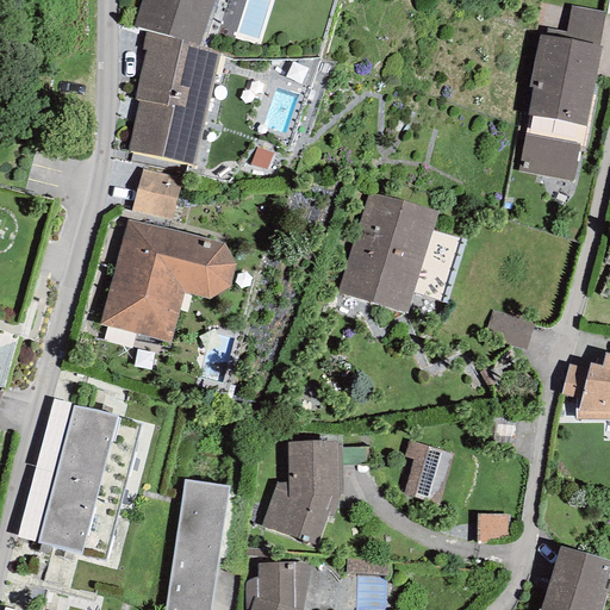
[(199,47),(215,0),(141,0),(134,26),(145,30),(199,47)]
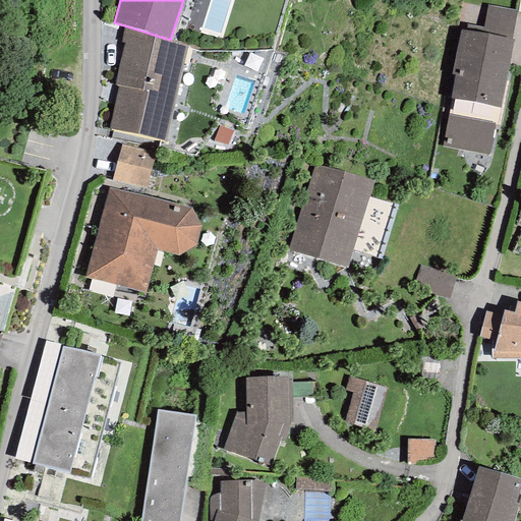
[(511,40),(517,11),(487,5),(483,29),(467,25),(465,31),(511,40)]
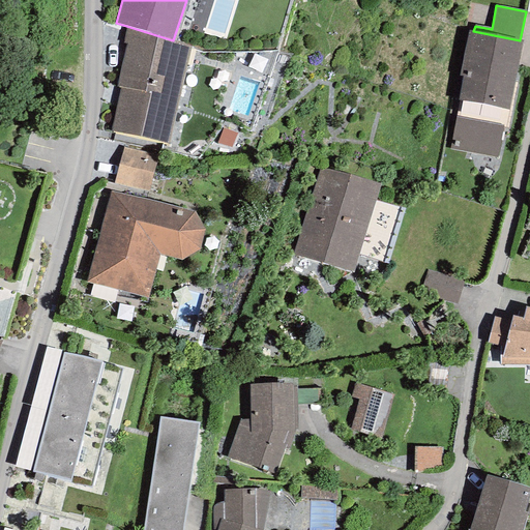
[(169,143),(192,47),(173,40),(126,26),(123,43),(127,43),(117,87),(120,87),(112,130),(169,143)]
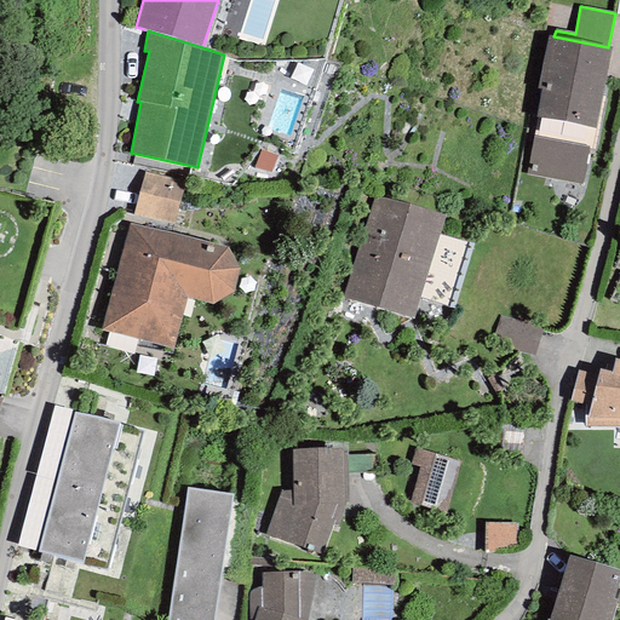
[(538,118),(528,174),(583,184),(589,149),(592,150),(610,47),(608,47),(554,36),(549,35),(537,89),(540,90),(535,118),(538,118)]
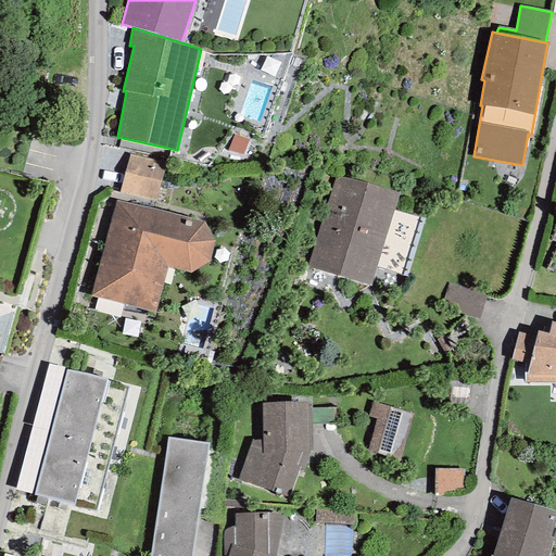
[(129,153),(119,193),(156,202),(166,162),(129,153)]
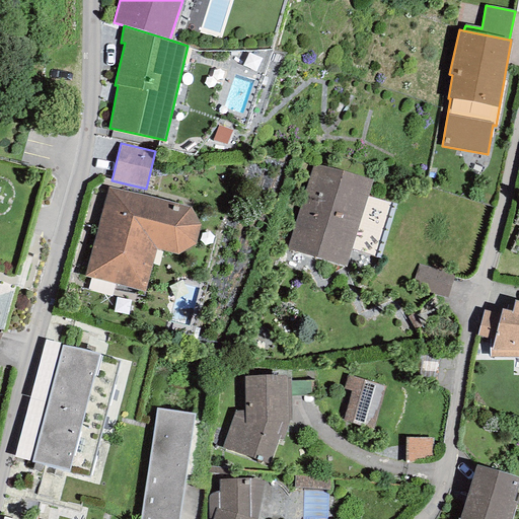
[(287,249),(346,268),(351,249),(379,258),(396,206),(367,197),(372,180),(313,164),(287,249)]
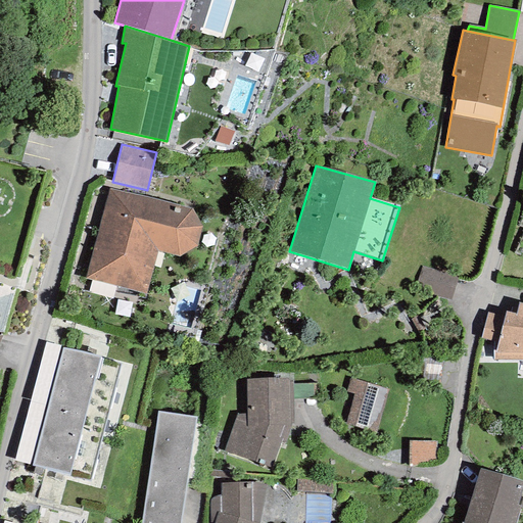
[(109,189),(85,279),(145,294),(156,251),(179,256),(196,246),(201,227),(192,209),(109,189)]
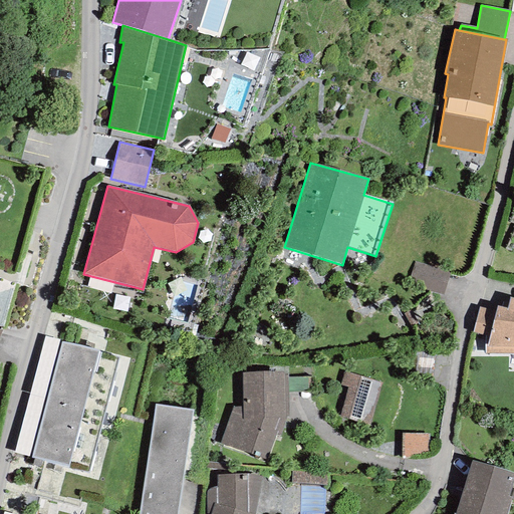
[(450,272),(415,262),(408,284),(443,294),(450,272)]
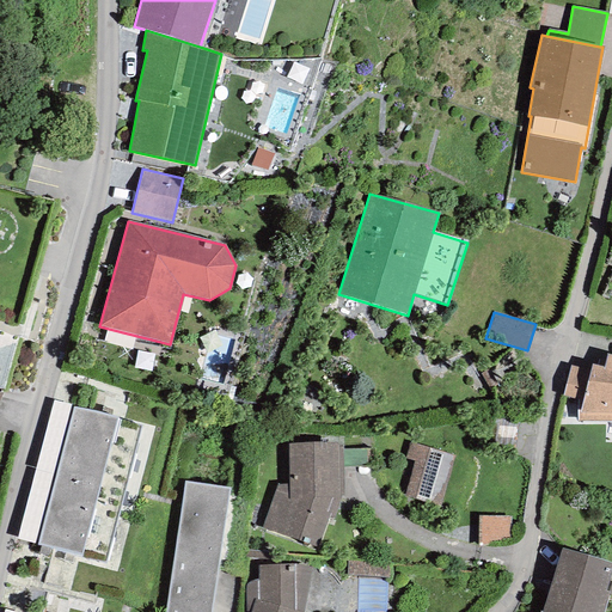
[(577,399),(577,422),(611,421),(611,355),(607,354),(604,368),(592,365),(591,371),(570,366),(563,396),(577,399)]
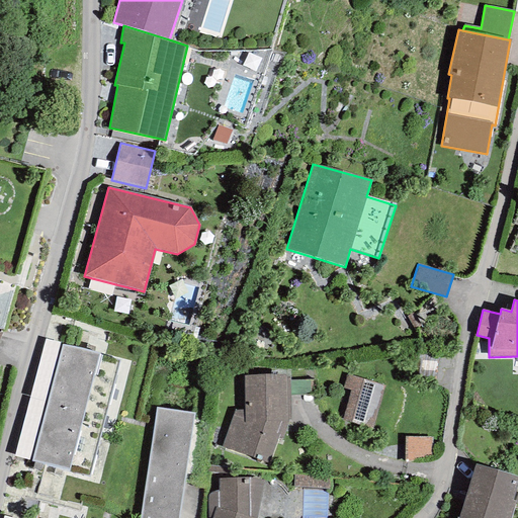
[(45,340),(13,456),(30,460),(42,405),(51,374),(59,343),(45,340)]
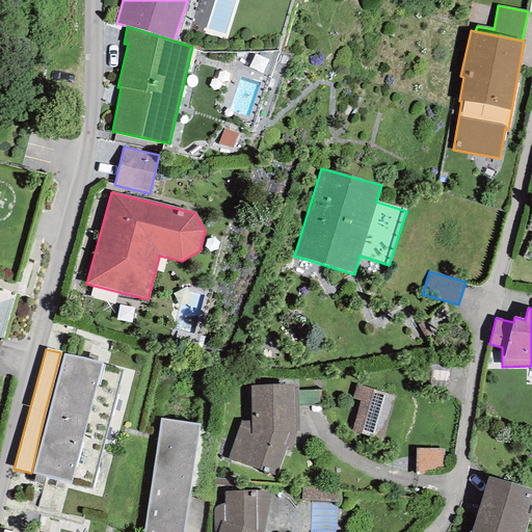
[(60,352),(52,384),(112,399),(120,366),(60,352)]
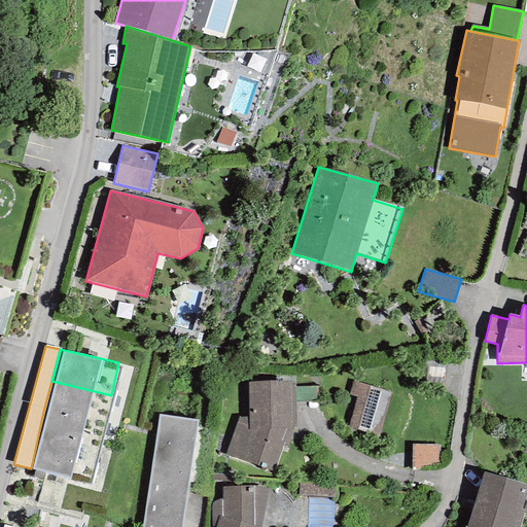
[(103,427),(111,395),(51,381),(43,412),(103,427)]
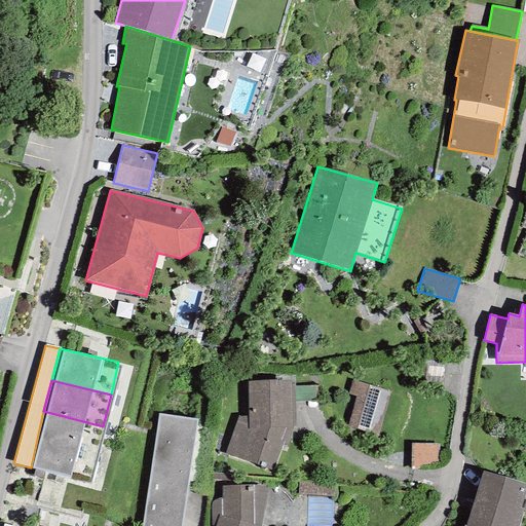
[(375,435),(388,391),(360,382),(352,380),(348,395),(357,397),(347,426),(375,435)]
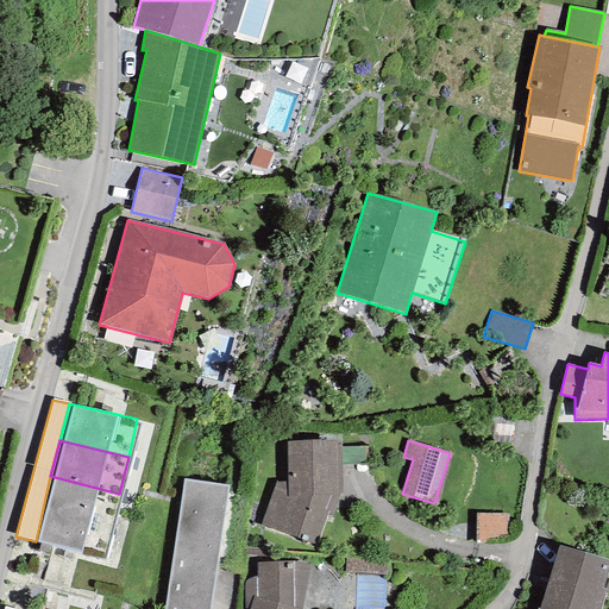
[(276,482),(261,526),(316,545),(327,516),(332,516),(338,494),(341,494),(340,444),(337,445),(336,441),(287,443),(287,482),(276,482)]
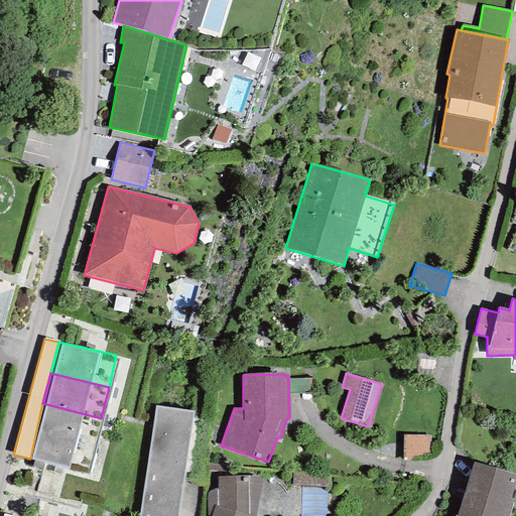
[(86,472),(101,418),(42,403),(30,459),(86,472)]
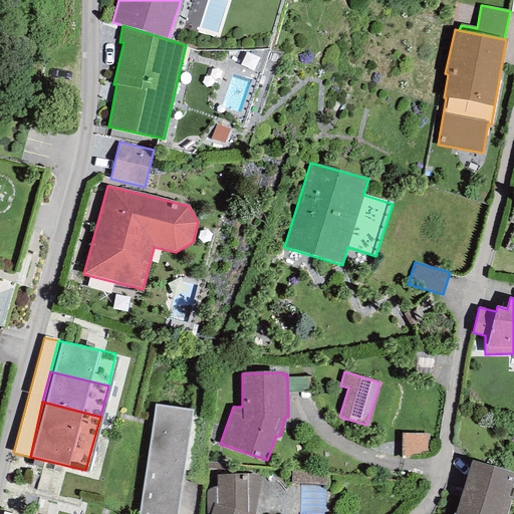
[(176,513),(193,411),(155,405),(138,513),(176,513)]
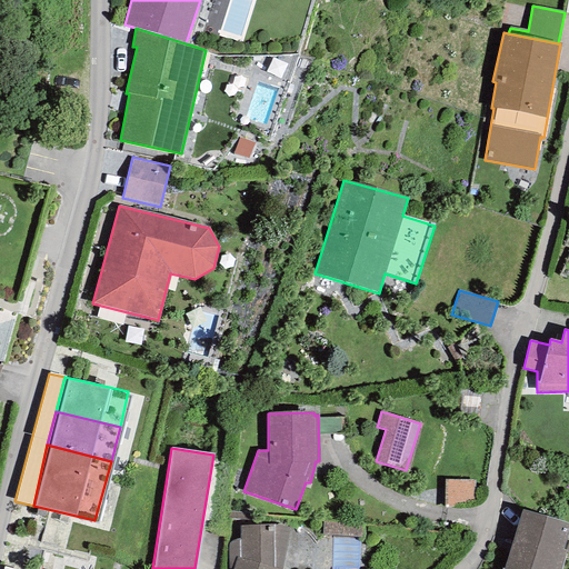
[(475,507),(476,481),(446,480),(446,507),(475,507)]
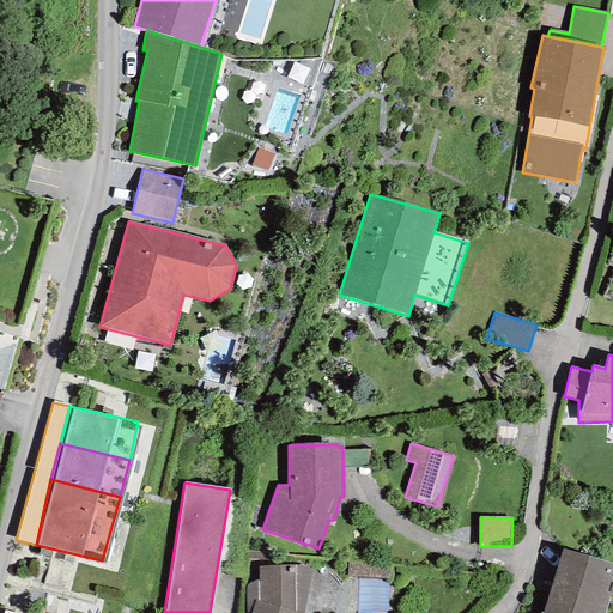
[(612,570),(612,565),(562,550),(548,593),(606,610),(611,594),(606,593),(612,570)]
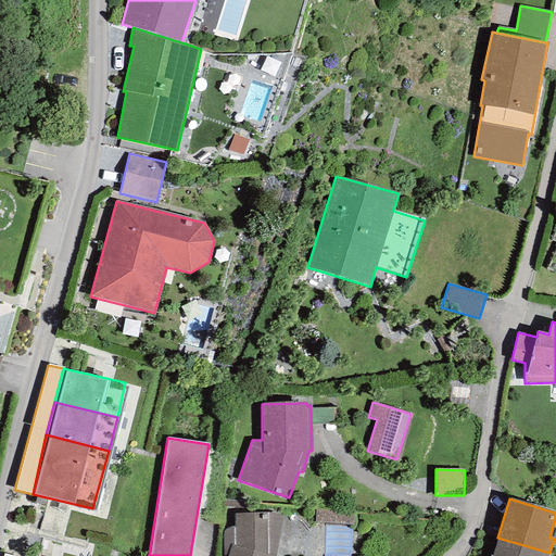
[(245,508),(247,502),(224,500),(224,507),(245,508)]
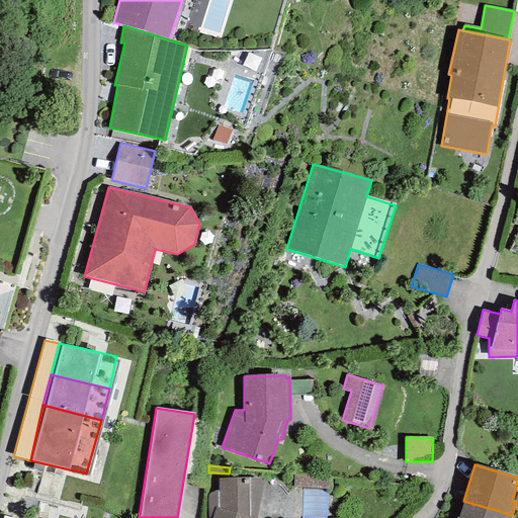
[(329,489),(329,477),(294,475),(293,487),(329,489)]
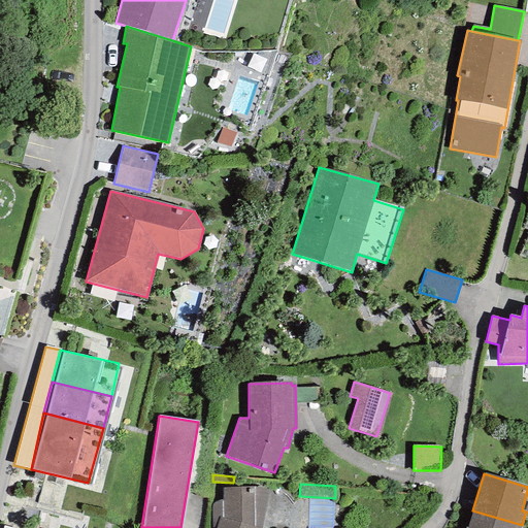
[(212,527),(261,527),(269,490),(255,487),(223,489),(223,499),(220,500),(217,502),(212,503),(212,506),(212,527)]
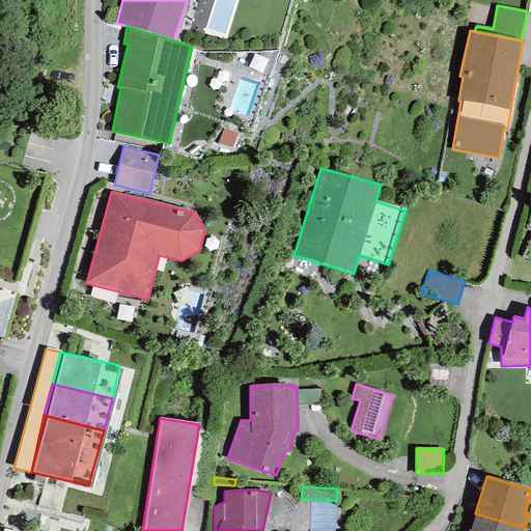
[(469,530),(468,530),(523,530),(525,528),(475,513),(470,530),(469,530)]
